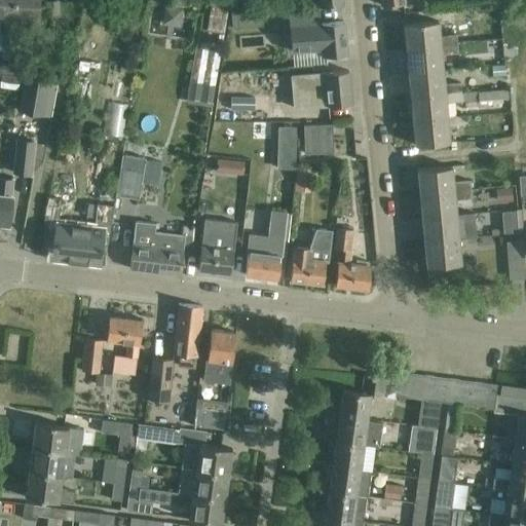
[(0,34),(11,35),(12,19),(13,0),(0,0),(0,17),(0,34)]
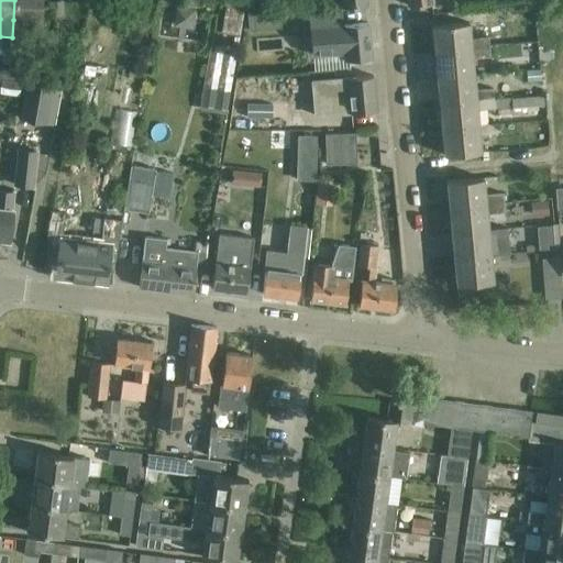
[(42,0),(14,0),(13,20),(41,22),(42,0)]
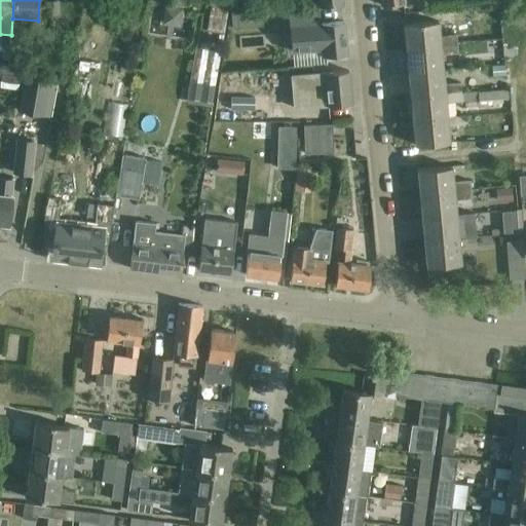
[(207,3),(207,27),(224,28),(225,3),(207,3)]
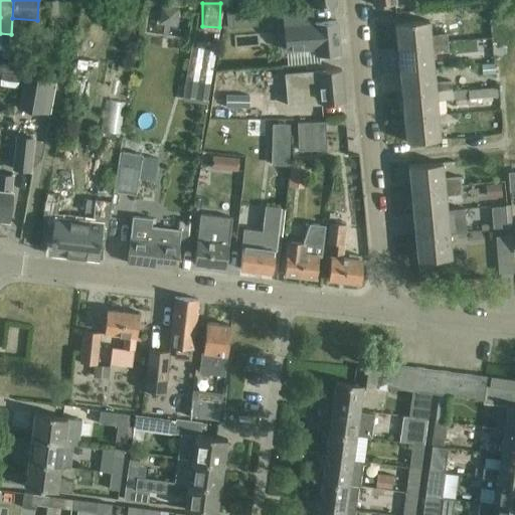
[(236,9),(226,10),(227,28),(237,27),(236,9)]
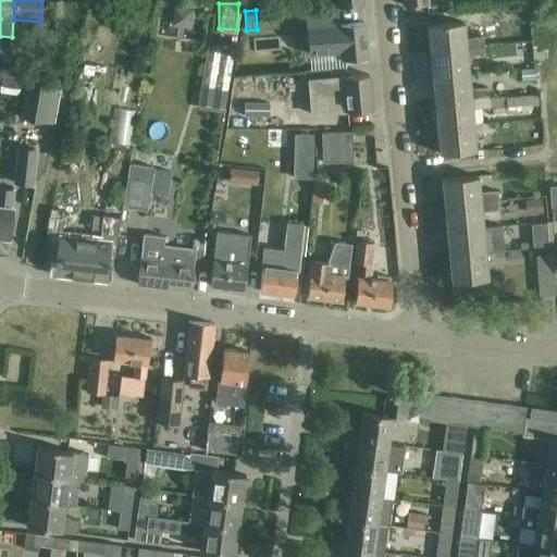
[(342,60),(368,58),(363,23),(338,25),(337,13),(312,15),(305,16),(309,57),(342,52),(342,60)]
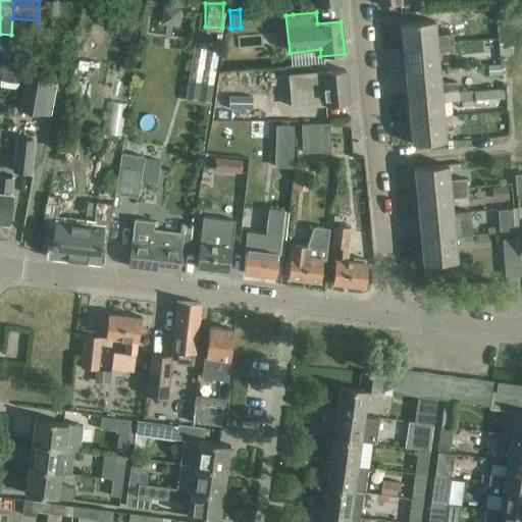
[(401,23),(403,48),(452,44),(452,43),(471,41),(470,34),(454,35),(453,19),(433,20),(401,23)]
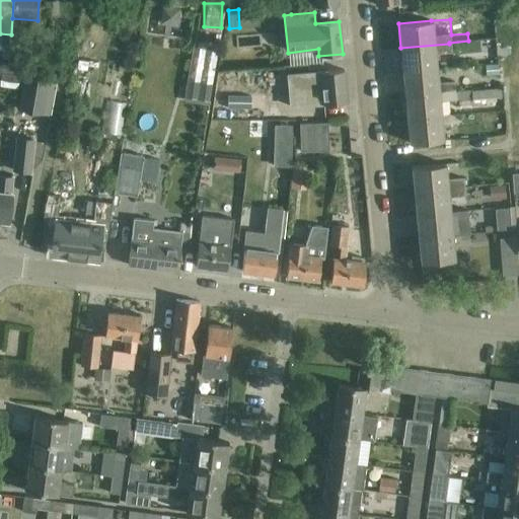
[(435,69),(434,54),(450,53),(449,44),(400,48),(402,72),(435,69)]
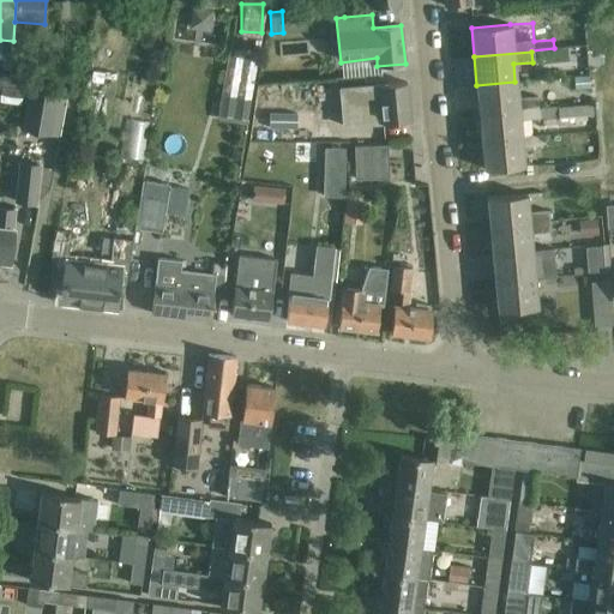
[(113,85),(114,68),(90,68),(90,84),(113,85)]
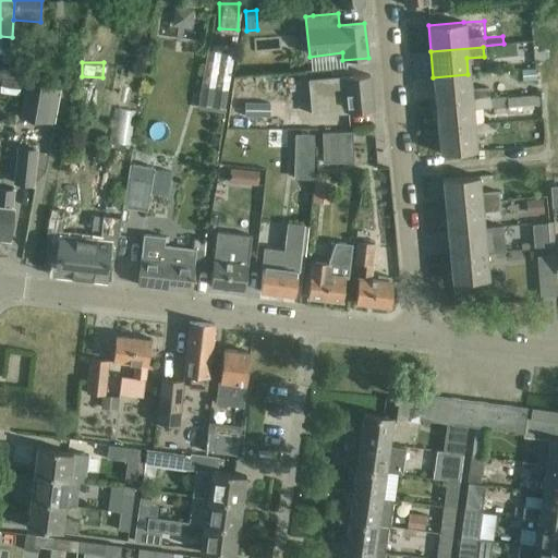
[(0,76),(8,79),(10,68),(0,65),(0,76)]
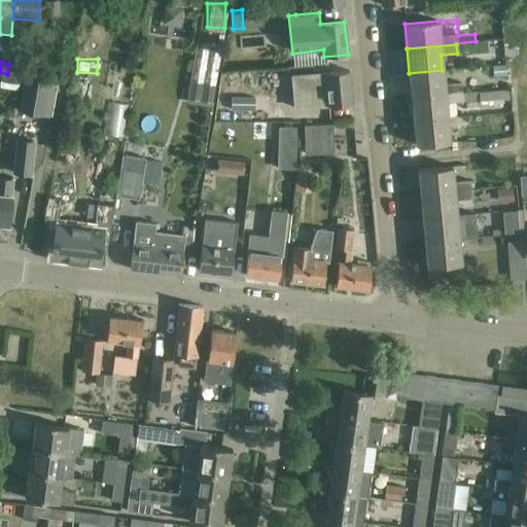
[(9,64),(7,74),(33,77),(35,67),(9,64)]
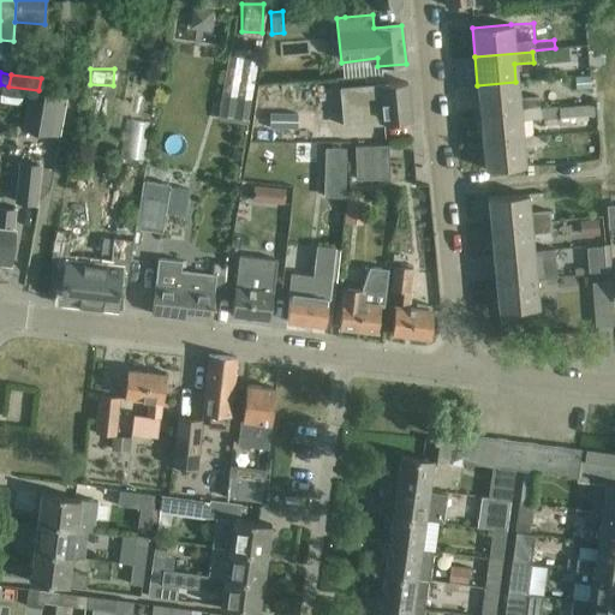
[(590,88),(589,77),(574,78),(575,89),(590,88)]
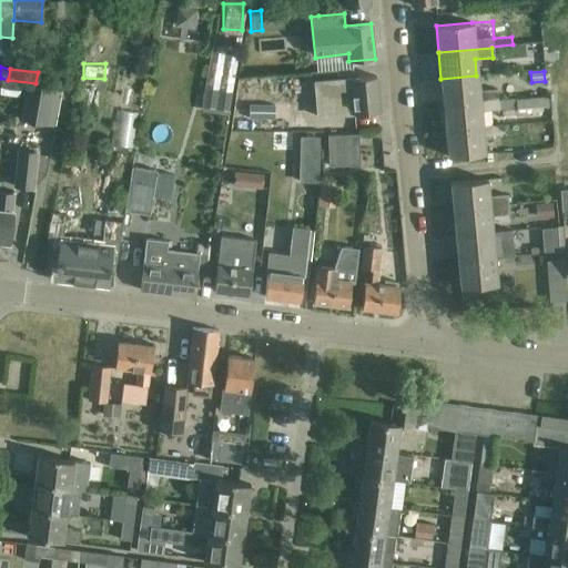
[(440,79),(444,104),(497,99),(496,89),(478,91),(476,75),(440,79)]
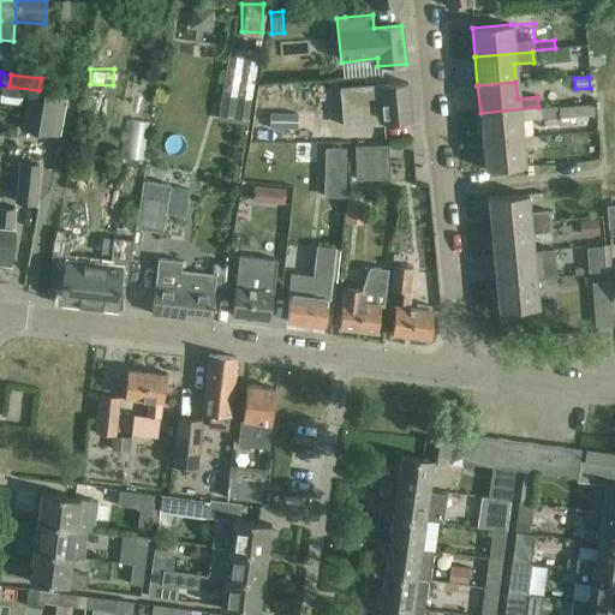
[(380,85),(340,89),(344,127),(368,125),(387,124),(411,121),(407,83),(383,85),(380,85)]
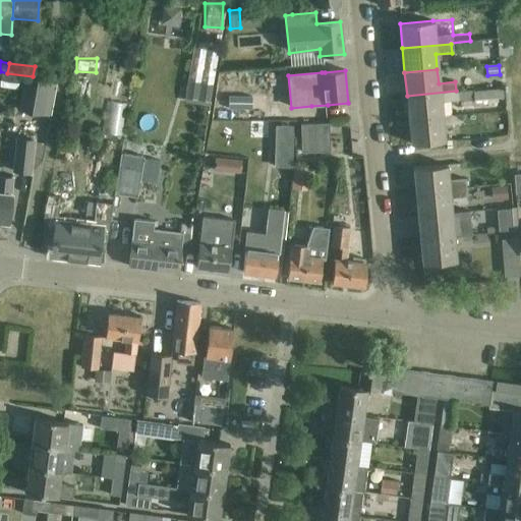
[(23,76),(18,111),(43,115),(49,80),(23,76)]
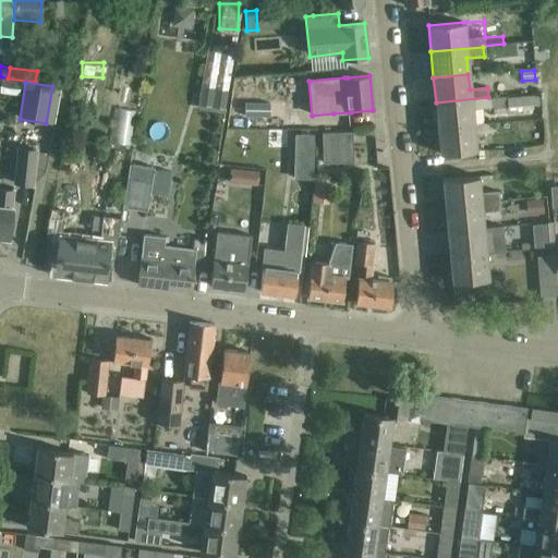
[(204,86),(201,106),(225,110),(228,91),(204,86)]
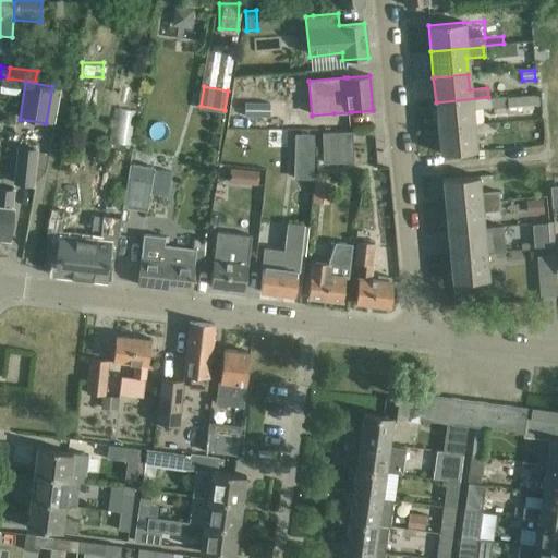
[(488,98),(488,97),(436,102),(438,128),(473,124),(472,108),(508,106),(508,97),(488,98)]
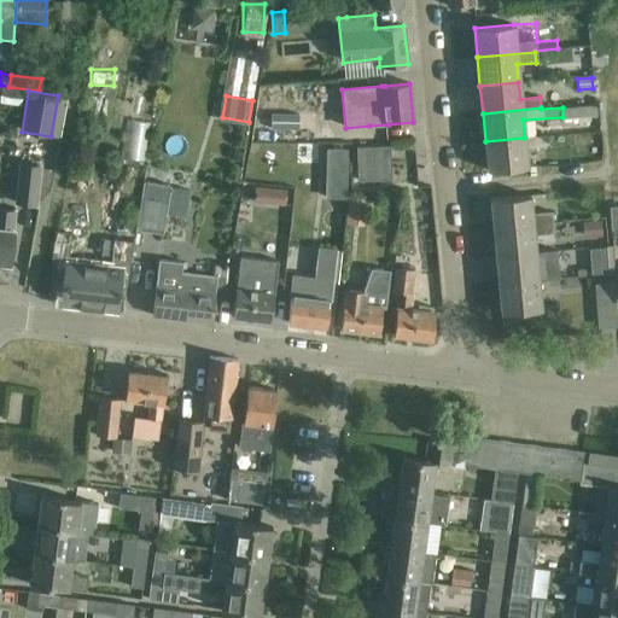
[(144,163),(146,120),(127,118),(124,162),(144,163)]
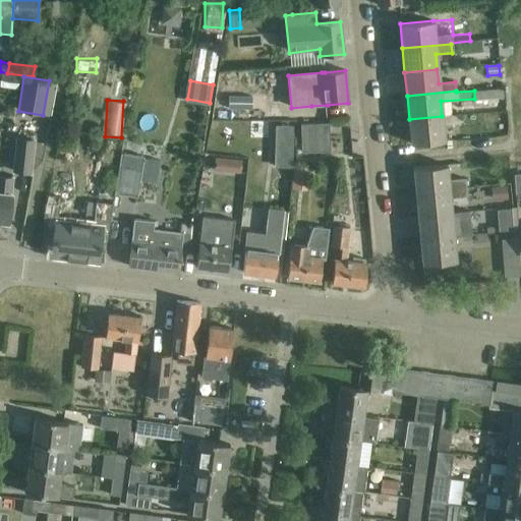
[(442,116),(409,119),(411,143),(444,140),(443,125),(459,124),(458,114),(442,116)]
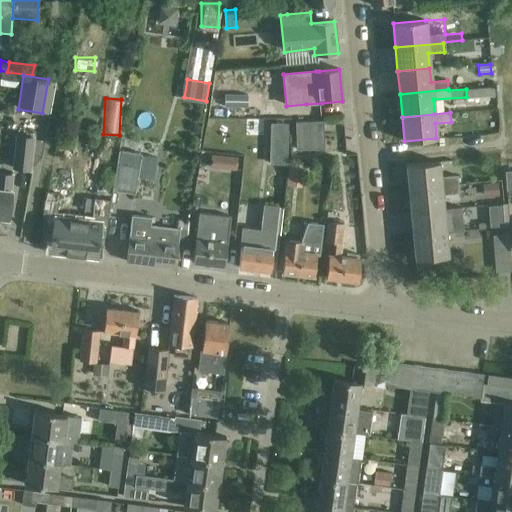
[(323,121),(296,122),(297,149),(324,149),(323,121)]
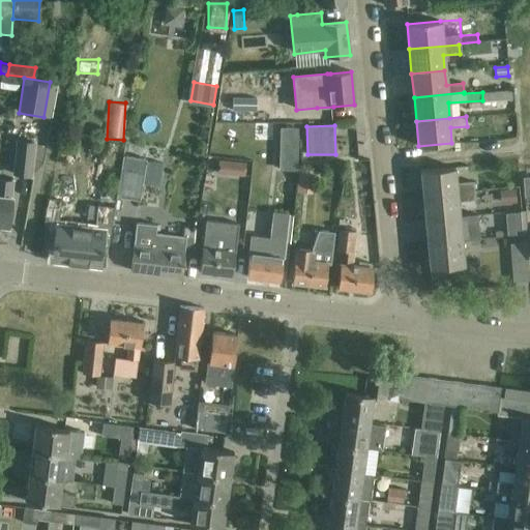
[(282,127),(281,143),(297,144),(297,127),(282,127)]
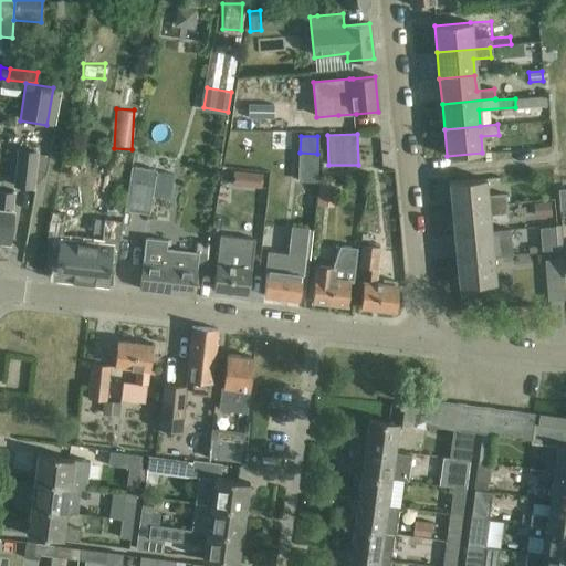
[(18,150),(14,186),(32,187),(35,152),(18,150)]
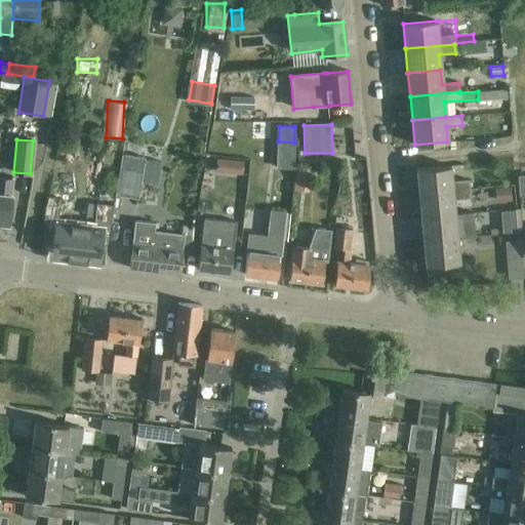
[(144,157),(129,155),(122,154),(115,196),(124,197),(137,199),(144,157)]
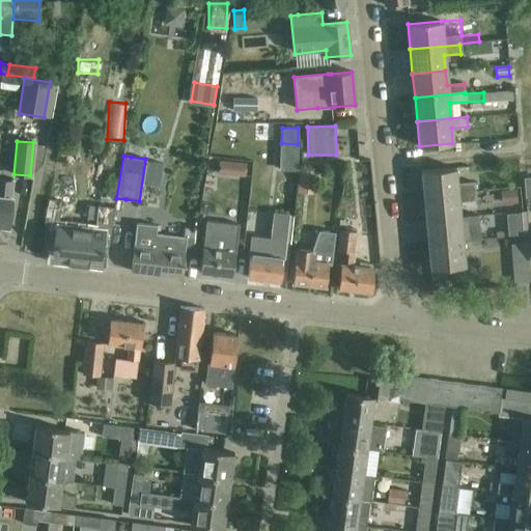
[(235,163),(233,175),(245,176),(247,164),(235,163)]
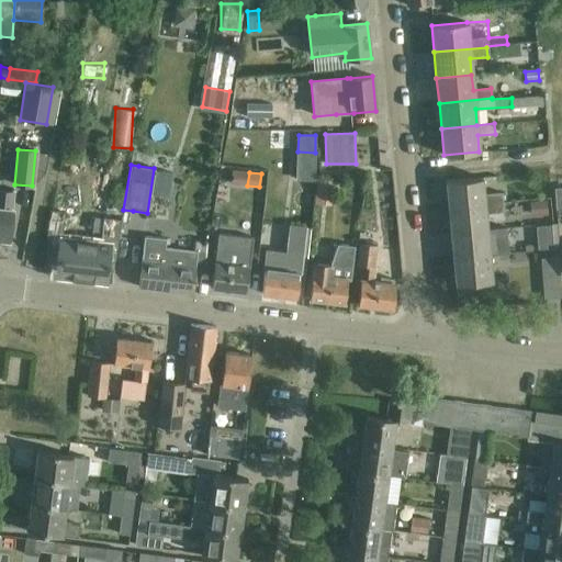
[(448,208),(502,202),(501,192),(483,194),(481,178),(446,181),(448,208)]
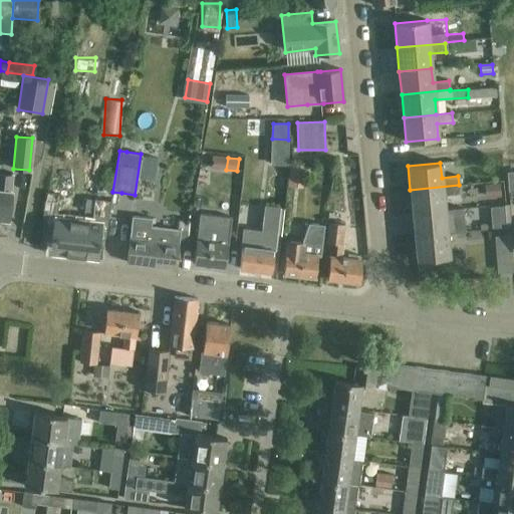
[(309,167),(289,165),(287,185),(303,187),(304,175),(308,175),(309,167)]
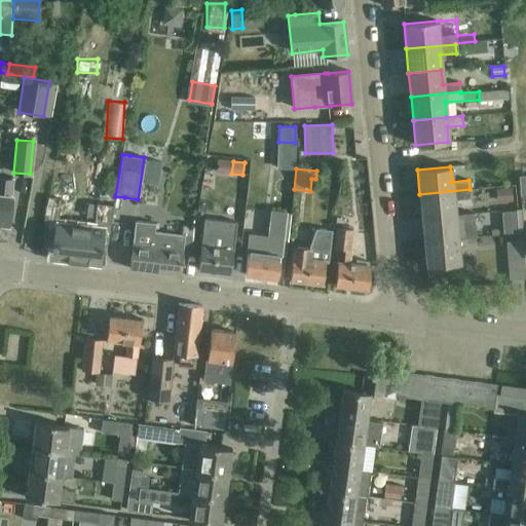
[(0,225),(8,226),(12,180),(0,178),(0,225)]
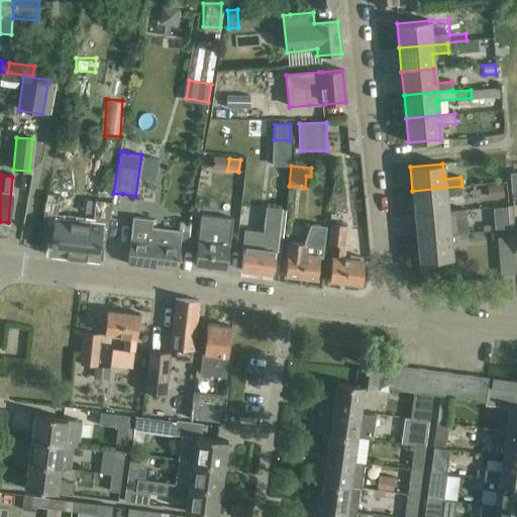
[(99,184),(98,197),(110,198),(111,186),(99,184)]
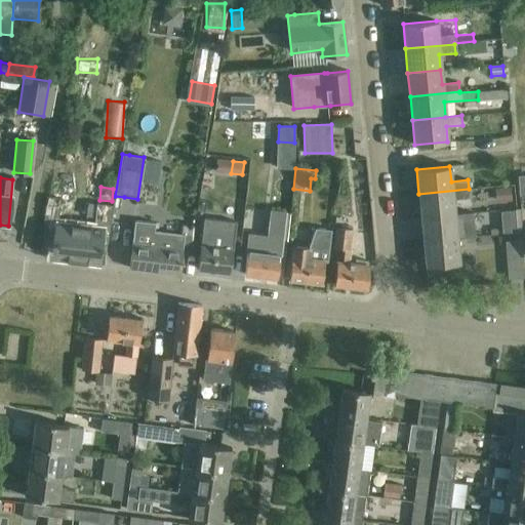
[(512,201),(511,187),(499,188),(500,202),(512,201)]
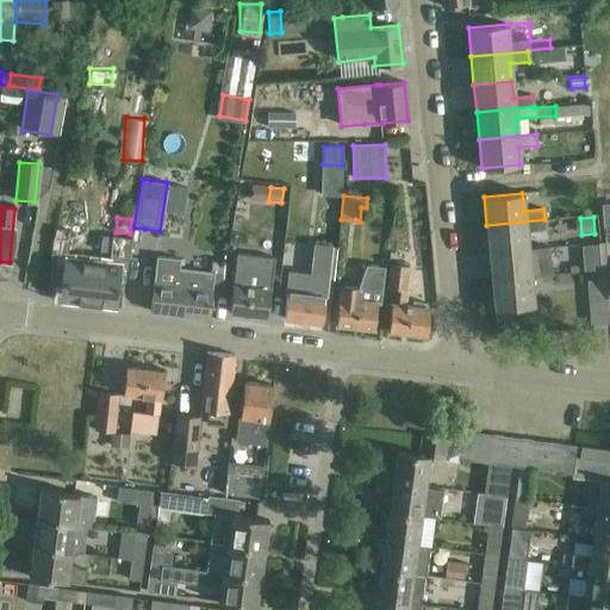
[(490,253),(528,249),(527,232),(546,231),(545,219),(486,225),(490,253)]
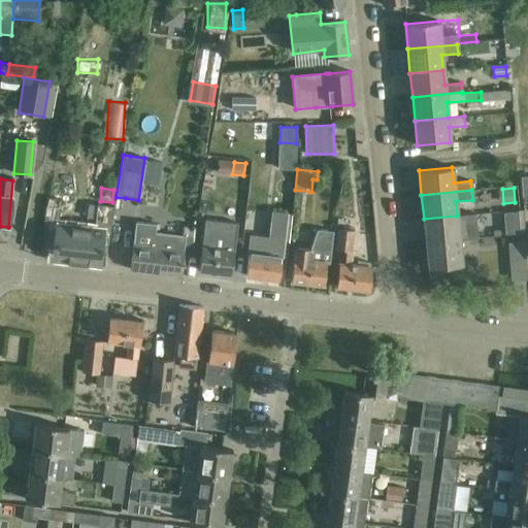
[(61,200),(46,198),(43,227),(58,228),(61,200)]
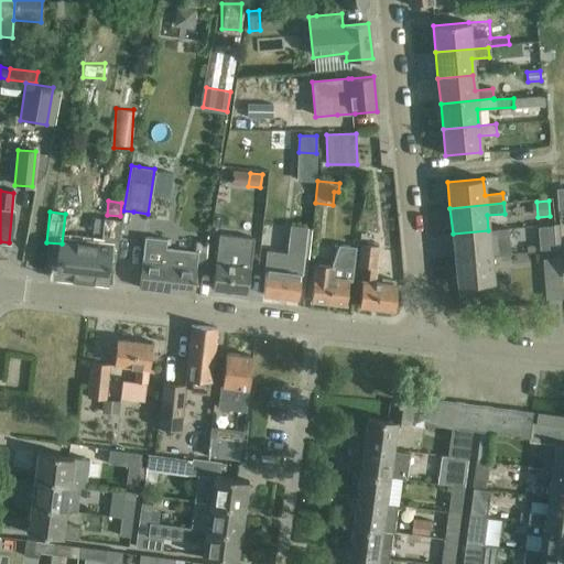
[(116,260),(118,238),(119,231),(120,221),(105,219),(102,229),(99,258),(58,252),(56,278),(107,284),(110,260),(116,260)]
